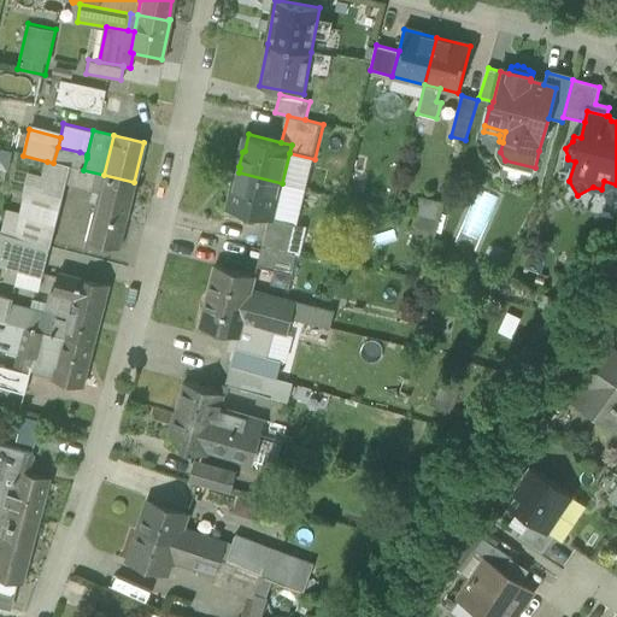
[(83,170),(87,158),(78,157),(80,152),(58,147),(53,163),(70,166),(83,170)]
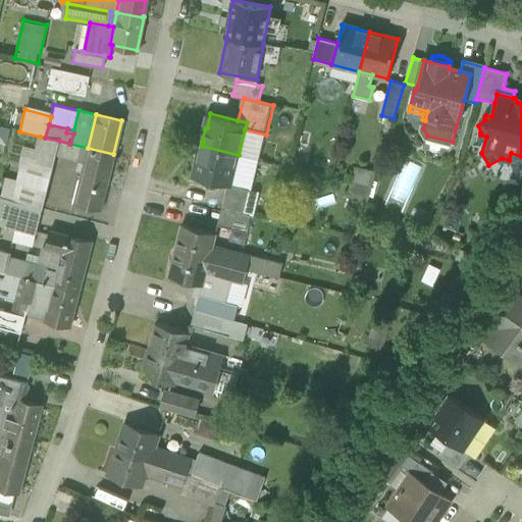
[(266,135),(245,129),(239,155),(259,160),(266,135)]
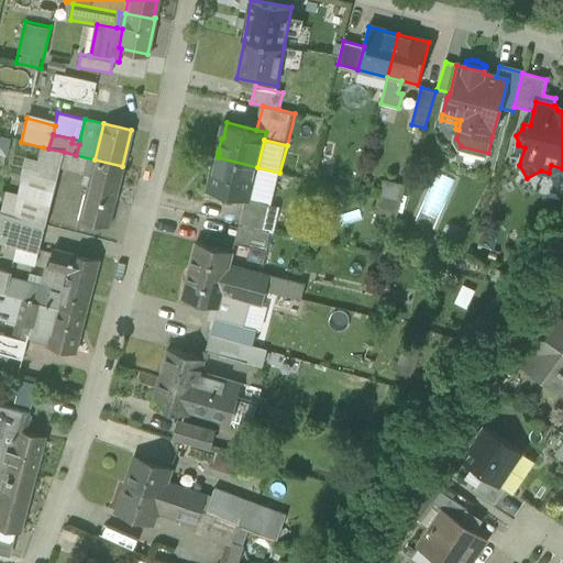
[(55,186),(61,166),(64,152),(48,148),(43,147),(40,159),(29,156),(23,178),(55,186)]
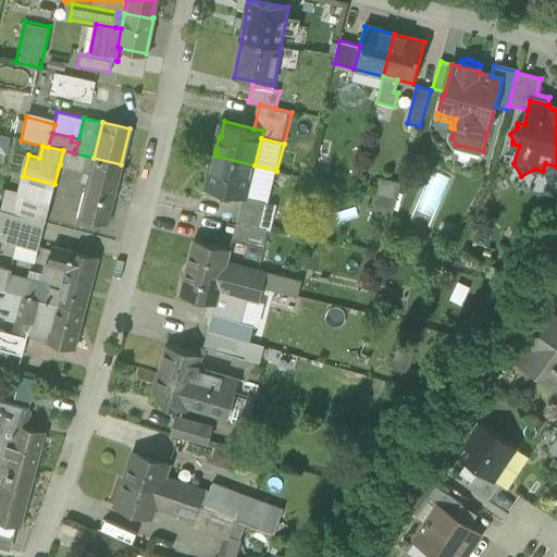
[(75,153),(63,150),(60,164),(83,170),(82,172),(88,173),(77,218),(107,224),(121,164),(94,158),(75,153)]
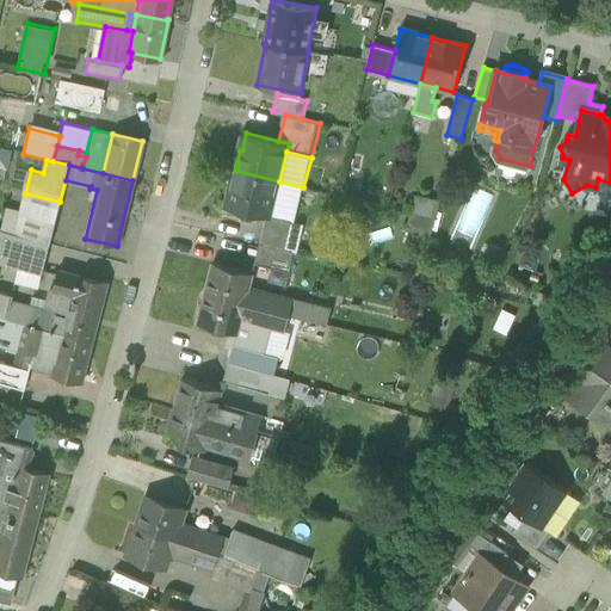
[(271,216),(279,181),(236,171),(228,207),(271,216)]
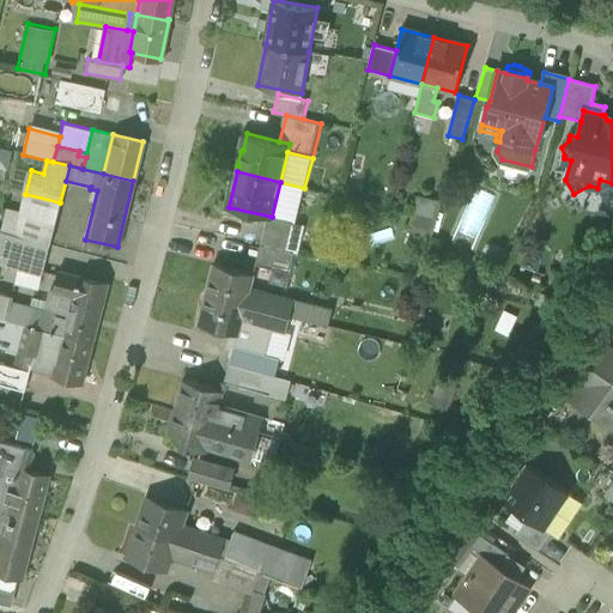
[(479,234),(492,193),(478,188),(463,228),(479,234)]
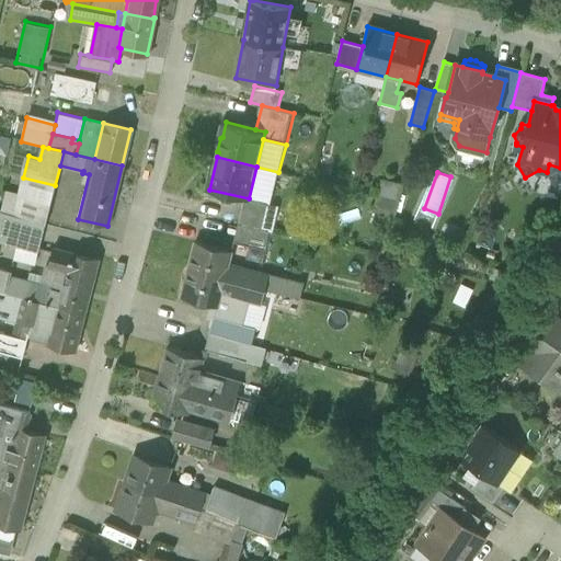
[(23,178),(12,216),(45,225),(55,185),(23,178)]
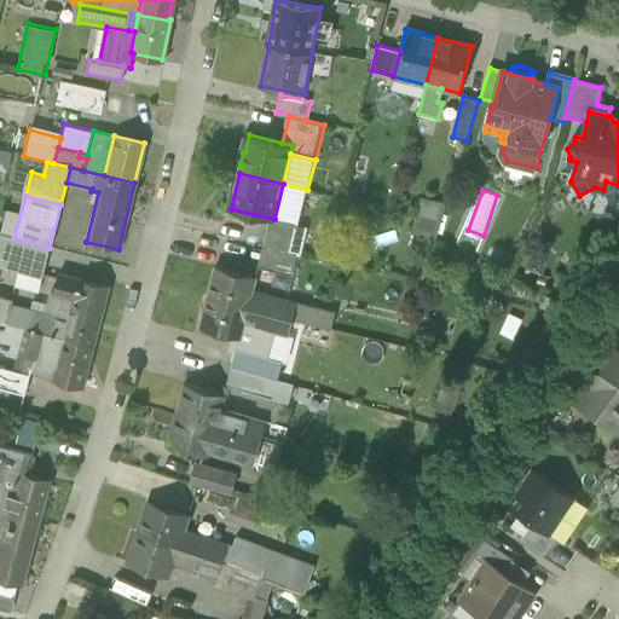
[(270,220),(264,247),(289,253),(295,226),(270,220)]
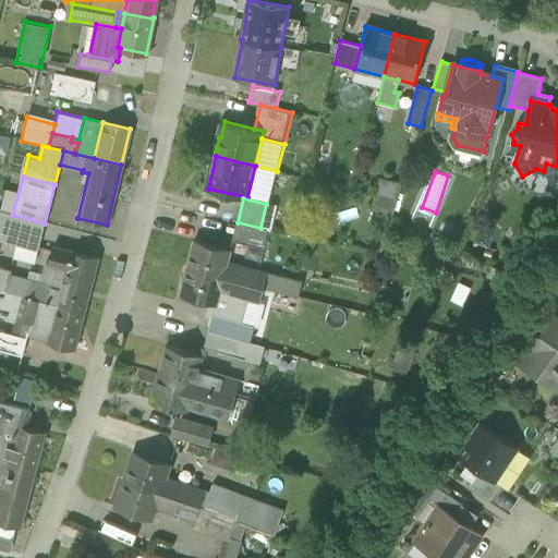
[(37,251),(45,223),(12,215),(5,243),(37,251)]
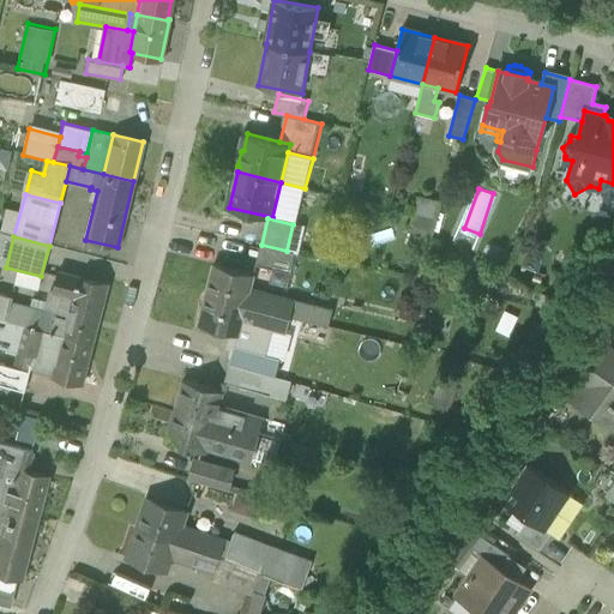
[(295,253),(287,251),(262,245),(257,264),(290,271),(295,253)]
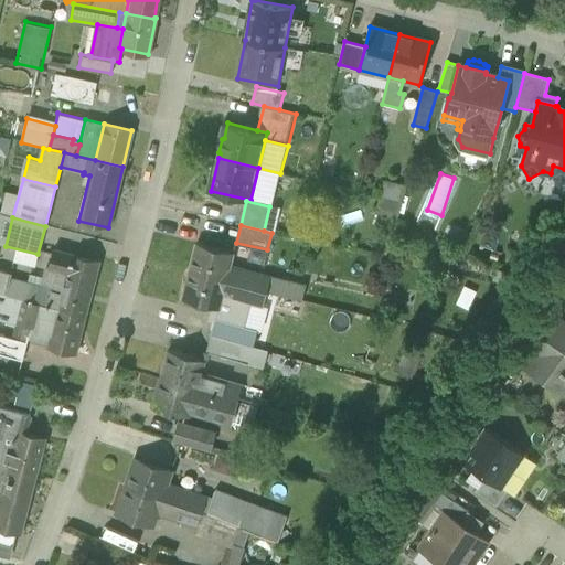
[(198,243),(190,272),(226,281),(231,264),(234,252),(198,243)]
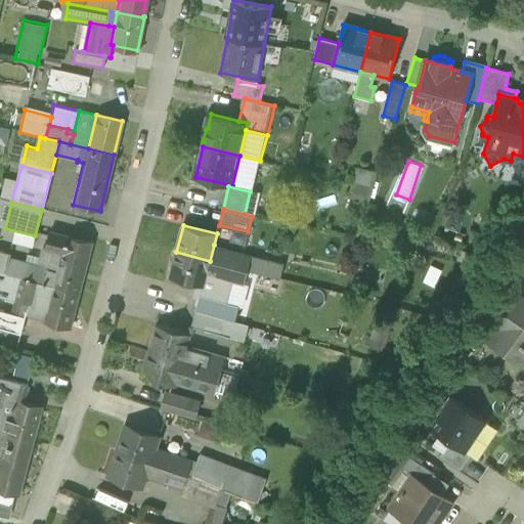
[(50,230),(45,250),(48,250),(47,254),(53,256),(52,263),(57,265),(60,253),(88,260),(93,242),(50,230)]
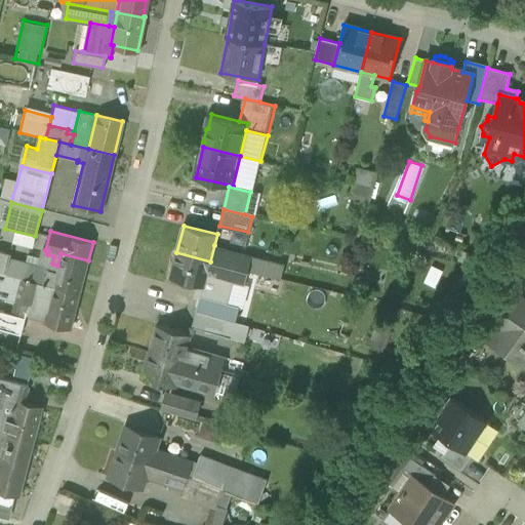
[(214,245),(210,261),(247,271),(251,254),(214,245)]
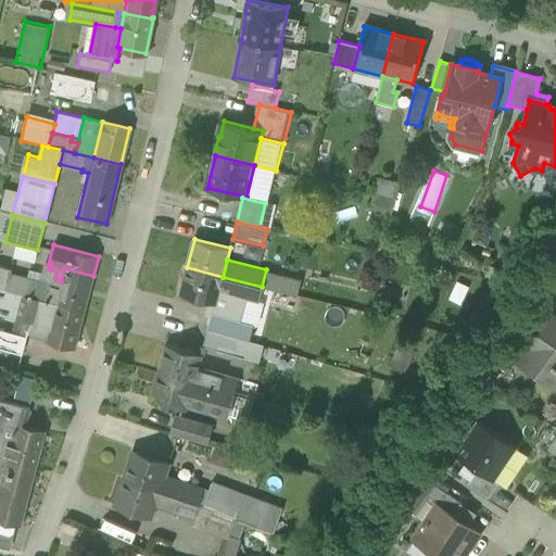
[(48,265),(43,280),(47,280),(46,286),(59,289),(61,281),(55,279),(57,272),(50,269),(51,265),(48,265)]
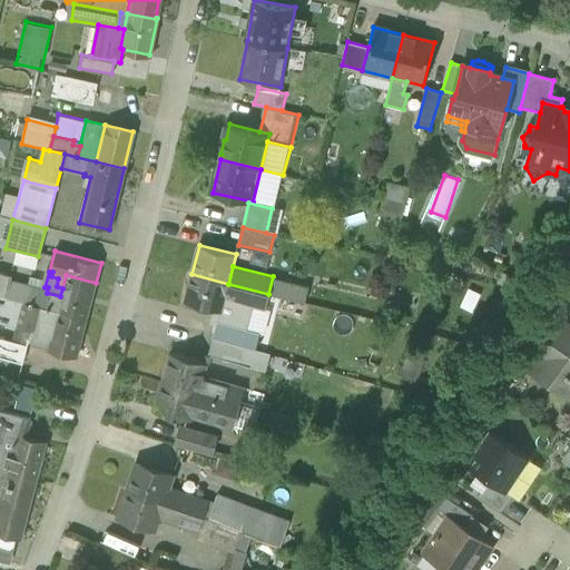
[(0,296),(3,297),(8,283),(9,283),(10,277),(0,274),(0,296)]
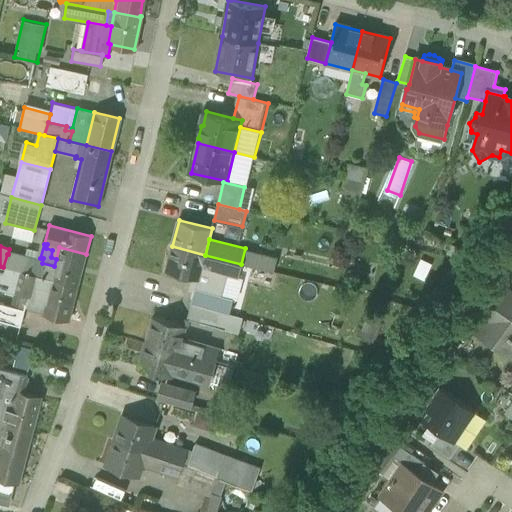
[(201,268),(205,255),(172,246),(166,271),(199,279),(201,268)]
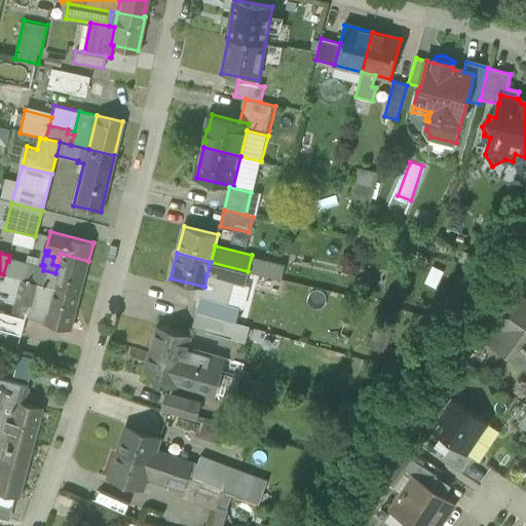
[(79,295),(88,261),(61,254),(58,266),(55,273),(51,288),(79,295)]
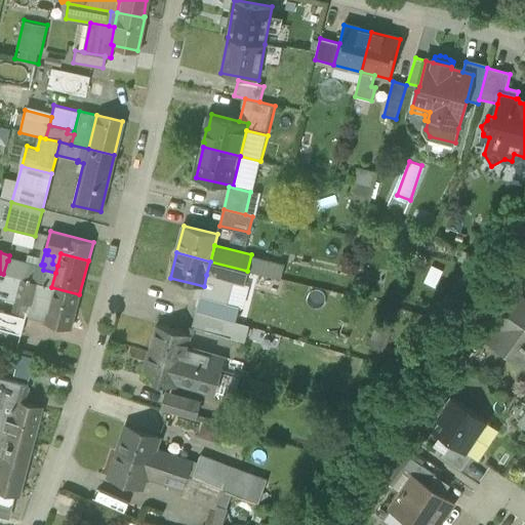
[(51,287),(55,273),(43,270),(44,265),(41,265),(38,264),(37,268),(8,260),(7,260),(3,274),(14,277),(23,279),(37,283),(51,287)]
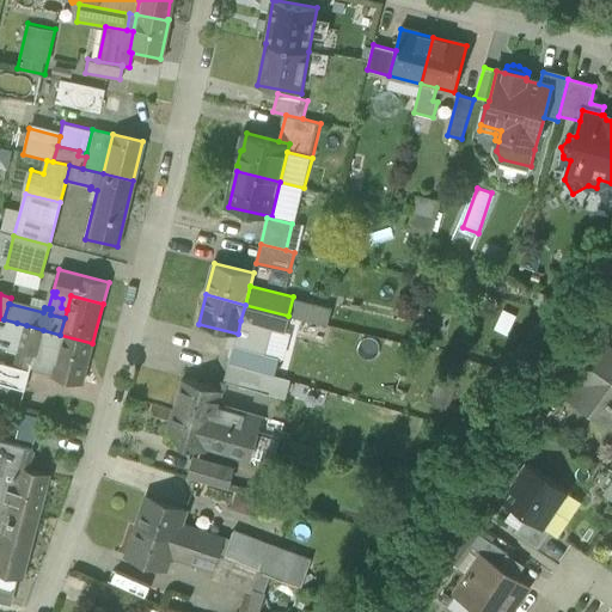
[(245,305),(240,320),(267,328),(285,332),(288,316),(245,305)]
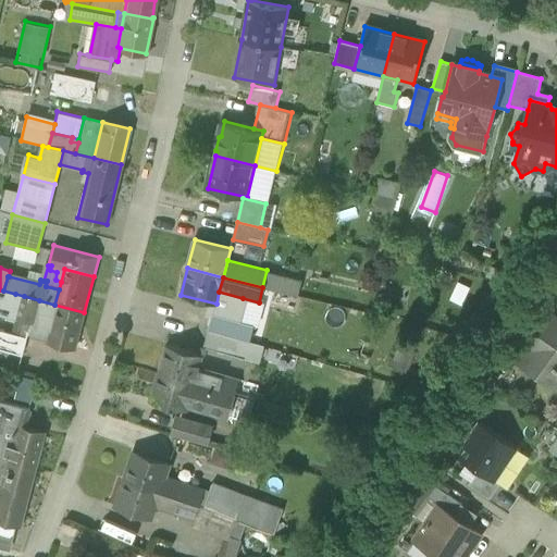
[(0,304),(11,308),(15,294),(3,291),(0,289),(0,304)]
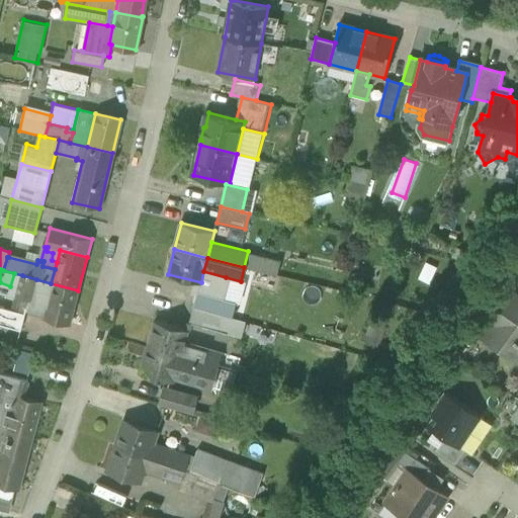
[(223,288),(226,277),(203,271),(201,282),(223,288)]
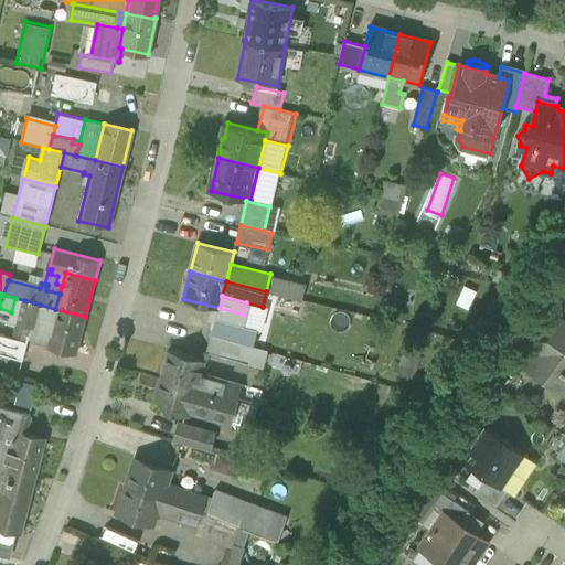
[(11,312),(21,315),(24,300),(16,298),(11,312)]
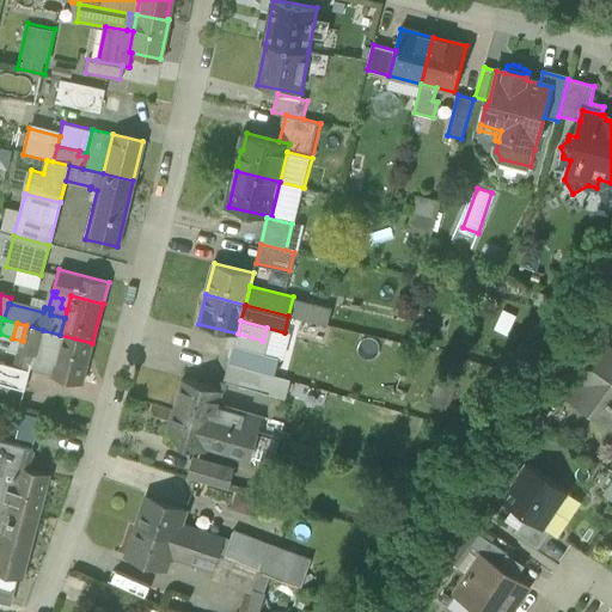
[(20,350),(36,355),(43,330),(26,325),(23,341),(20,350)]
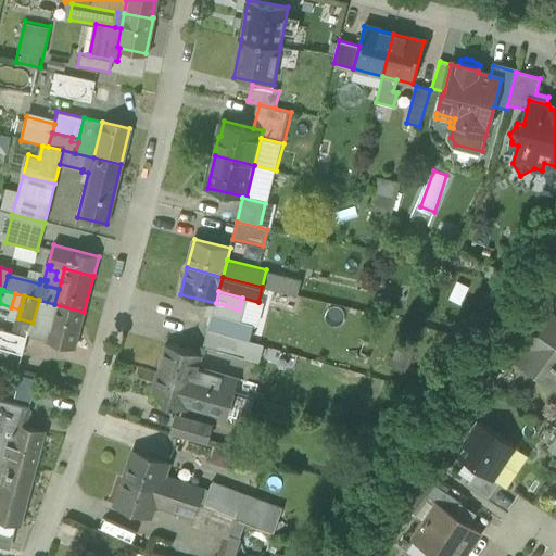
[(30,332),(46,337),(54,304),(39,300),(33,323),(30,332)]
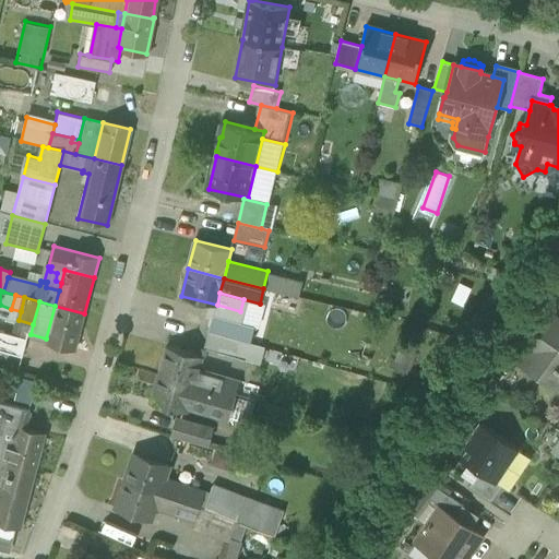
[(213,320),(237,326),(240,311),(217,305),(213,320)]
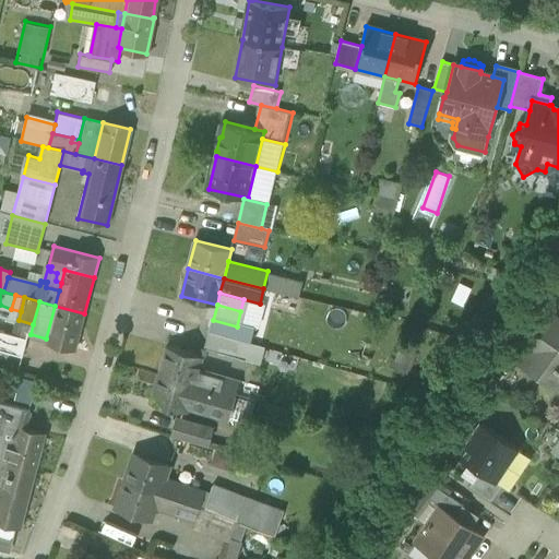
[(84,313),(55,306),(46,339),(46,341),(75,348),(84,313)]
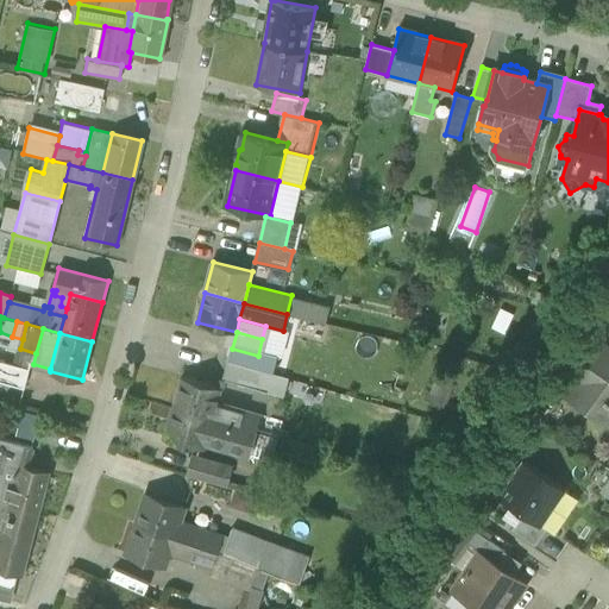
[(608,422),(608,414),(606,419),(571,395),(603,347),(608,351),(608,345),(602,341),(564,396),(607,426),(608,422)]
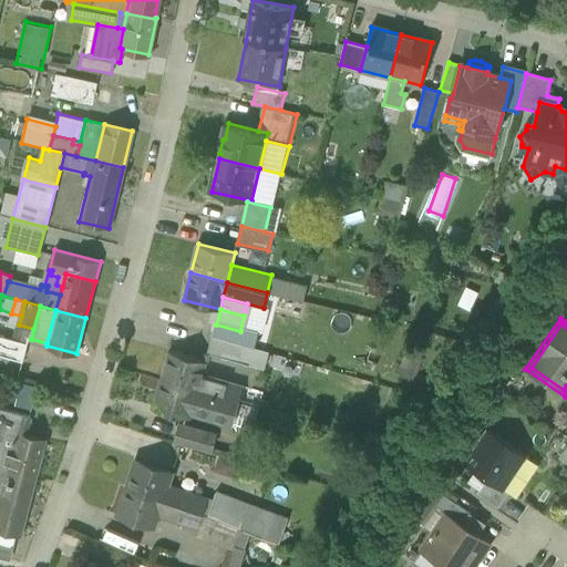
[(566,327),(562,323),(532,368),(564,390),(566,385),(566,327)]
